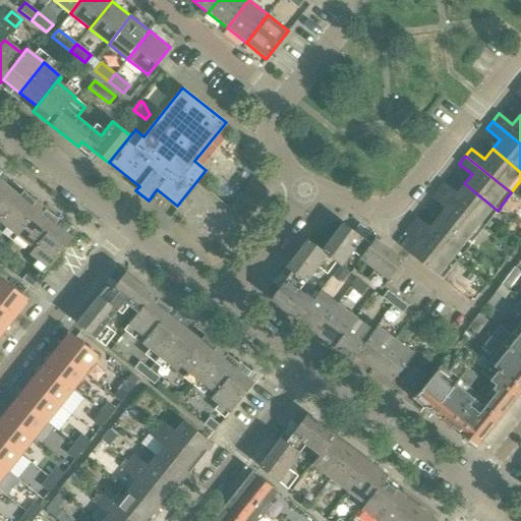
[(0,182),(0,217),(18,195),(1,181),(0,182)]
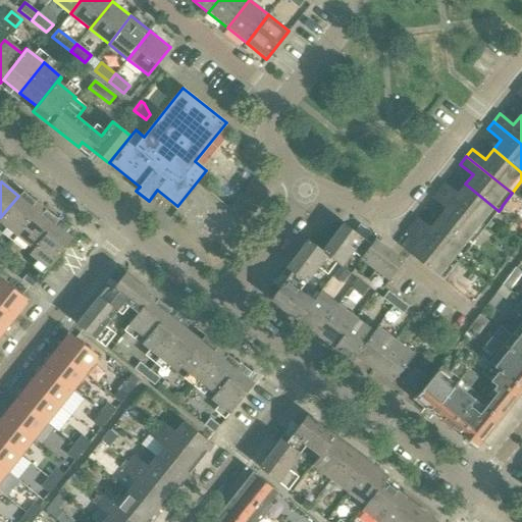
[(445,183),(438,191),(484,227),(496,214),(499,211),(465,184),(458,194),(445,183)]
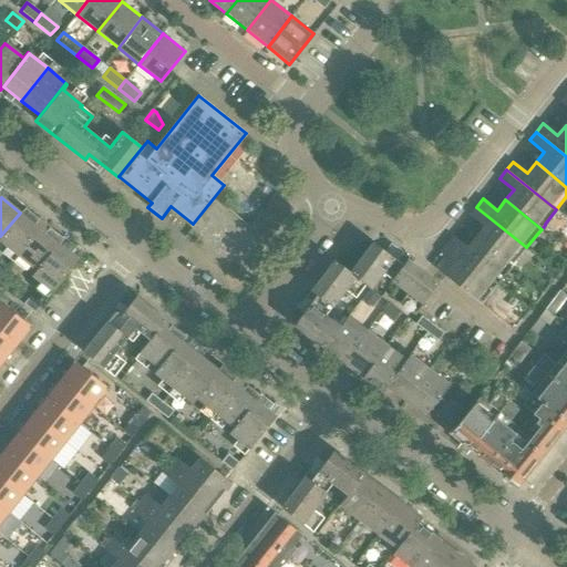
[(12,263),(18,256),(16,254),(41,222),(23,207),(20,213),(0,236),(0,240),(7,247),(1,254),(12,263)]
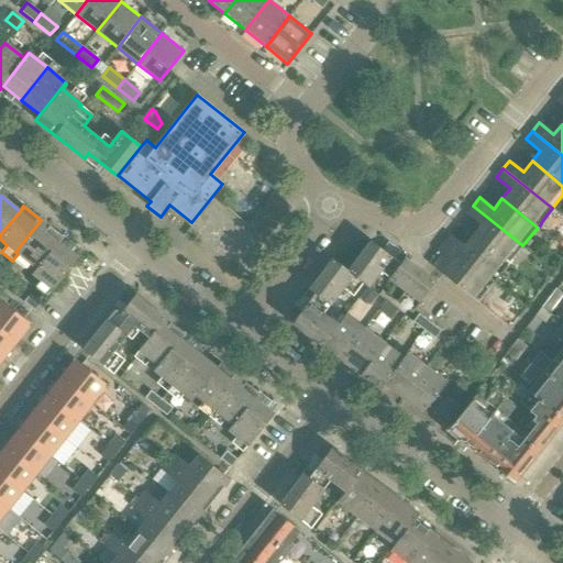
[(481,225),(472,236),(508,265),(511,260),(522,245),(473,206),(466,213),(481,225)]
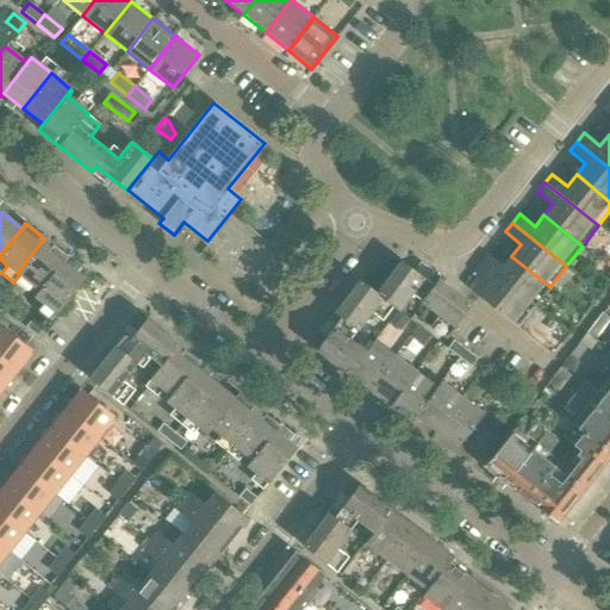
[(17,273),(19,275),(39,290),(63,262),(68,256),(44,238),(17,273)]
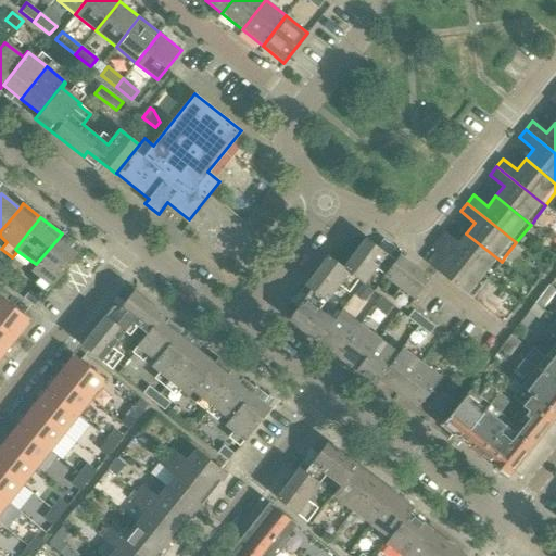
[(444,231),(438,240),(487,279),(498,265),(502,262),(466,234),(458,243),(444,231)]
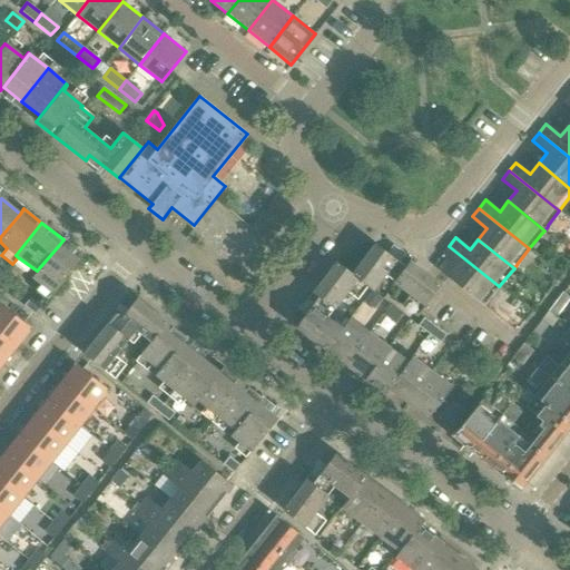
[(375,244),(353,274),(366,286),(371,290),(372,291),(384,274),(394,282),(410,259),(397,251),(399,248),(393,244),(386,253),(375,244)]
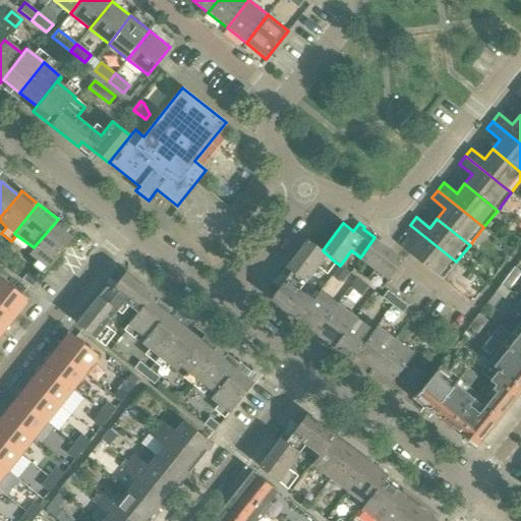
[(54,224),(34,247),(30,252),(48,268),(71,238),(54,224)]
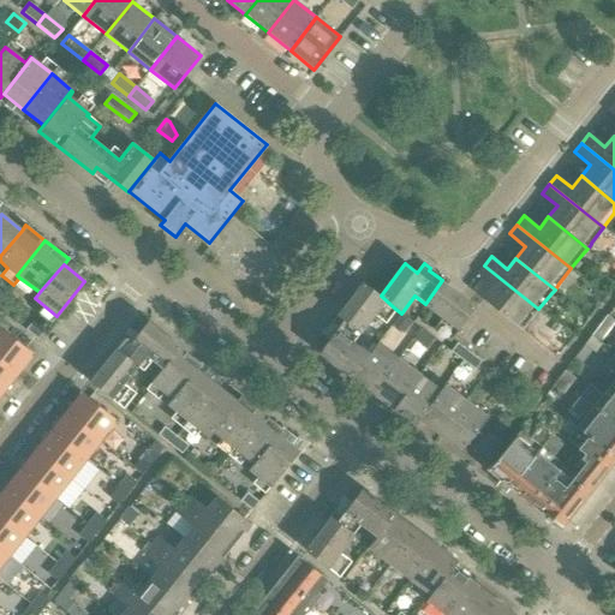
[(538,309),(484,266),(477,274),(493,287),(483,299),(523,330),(526,324),(538,309)]
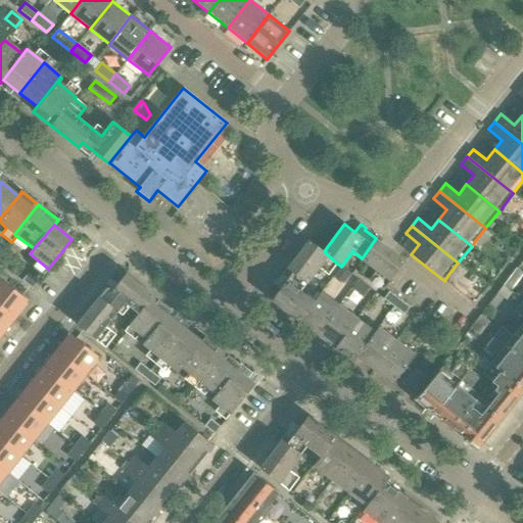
[(377,239),(376,238),(362,258),(377,270),(370,280),(382,289),(403,260),(376,240),(377,239)]
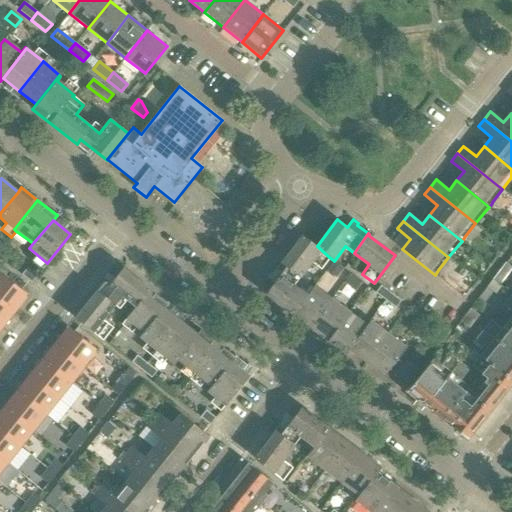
[(265,294),(293,314),(314,286),(307,295),(293,285),(299,278),(303,272),(311,261),(321,268),(329,257),(317,246),(302,235),(280,263),(285,267),(265,294)]
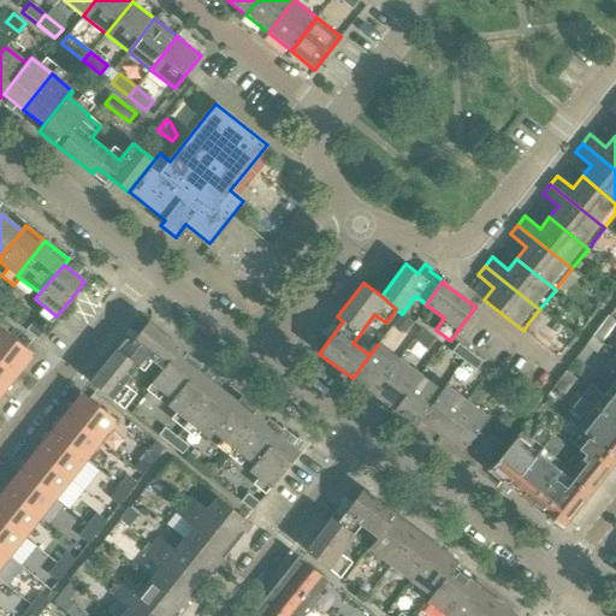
[(406,333),(414,323),(402,314),(401,313),(392,325),(406,333)]
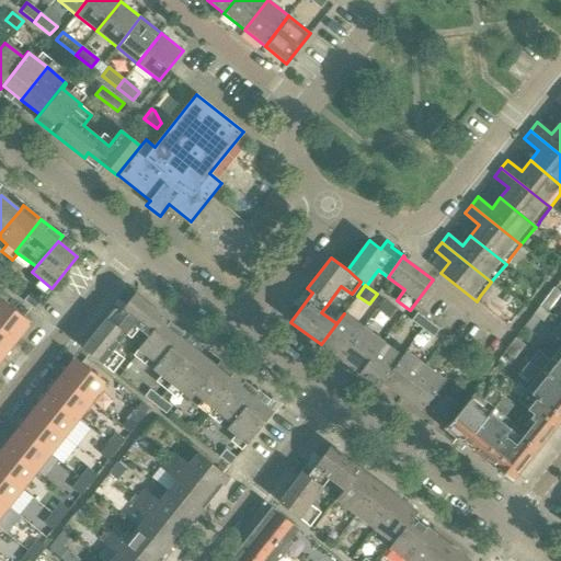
[(551,292),(540,306),(549,312),(560,297),(560,294),(554,289),(551,293),(551,292)]
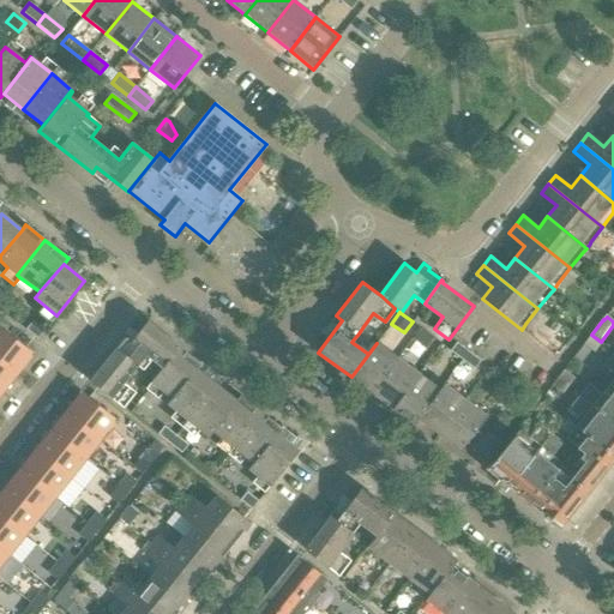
[(35,337),(36,338),(37,338),(44,331),(32,320),(25,329),(35,337)]
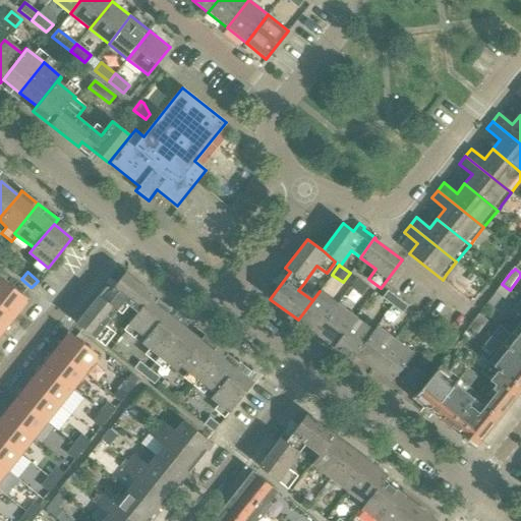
[(124,301),(137,311),(152,293),(124,273),(104,299),(99,295),(76,324),(83,329),(105,346),(115,333),(106,326),(124,301)]
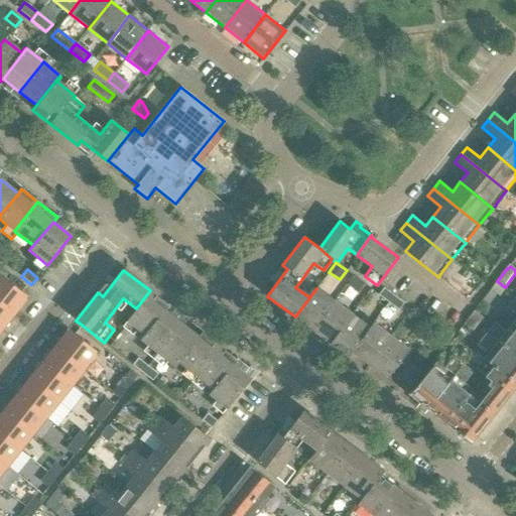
[(0,275),(0,302),(15,315),(29,298),(22,293),(0,275)]
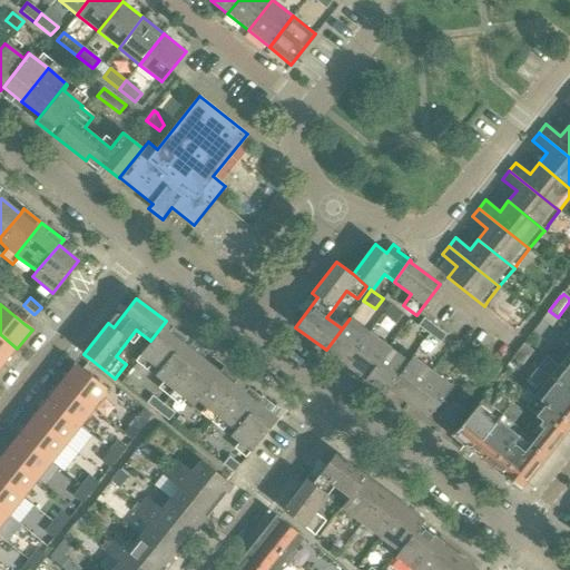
[(402,314),(390,305),(383,315),(394,324),(402,314)]
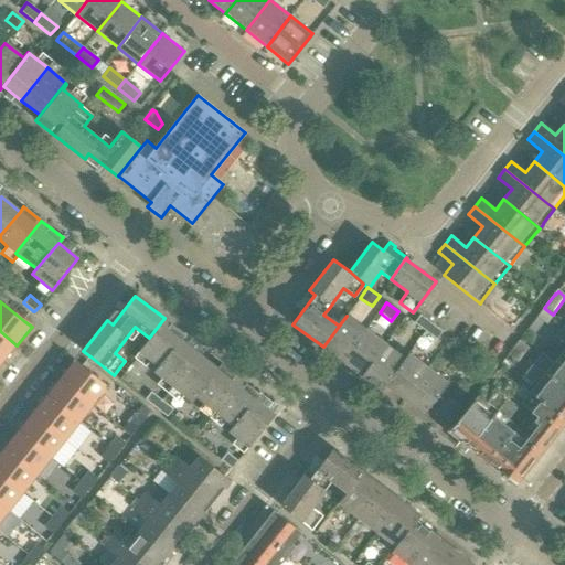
[(553,315),(544,308),(537,317),(547,324),(554,316),(553,315)]
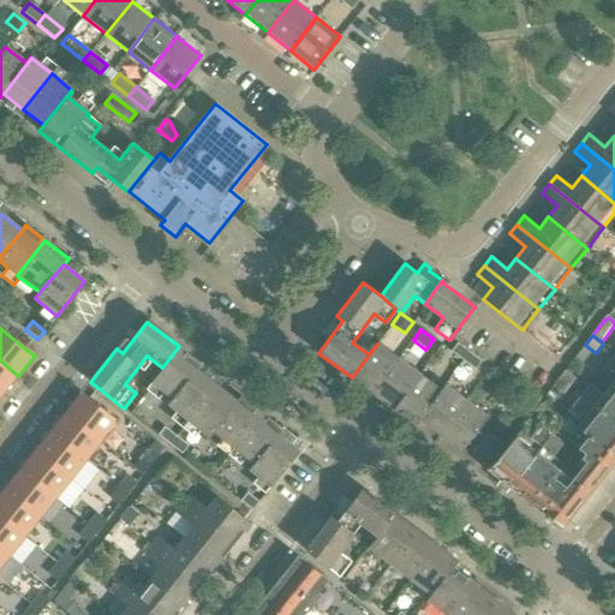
[(451,351),(463,360),(470,352),(458,342),(451,351)]
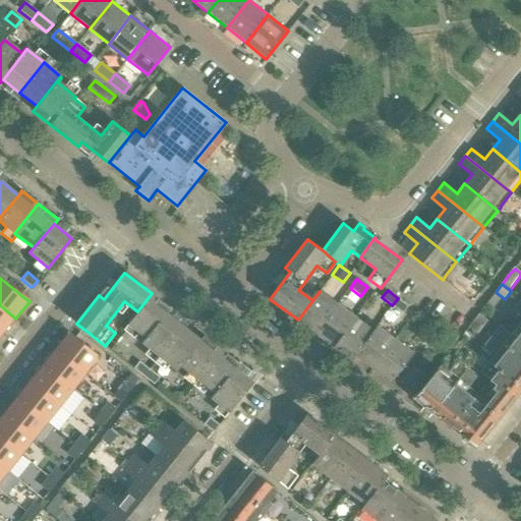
[(298,320),(315,333),(338,304),(320,291),(298,320)]
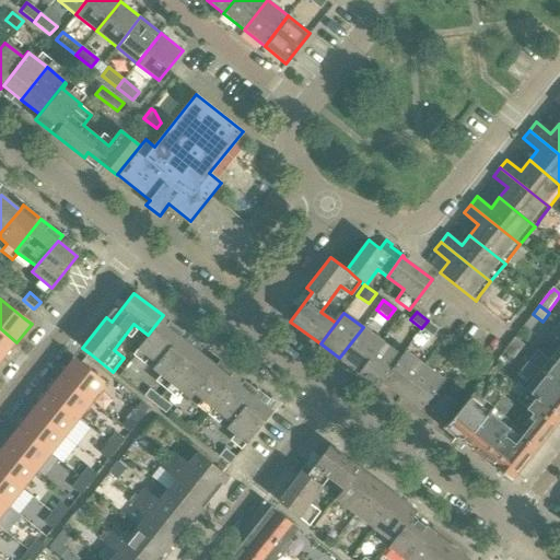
[(138,348),(156,363),(158,363),(178,337),(183,331),(163,315),(148,335),(148,336),(138,348)]
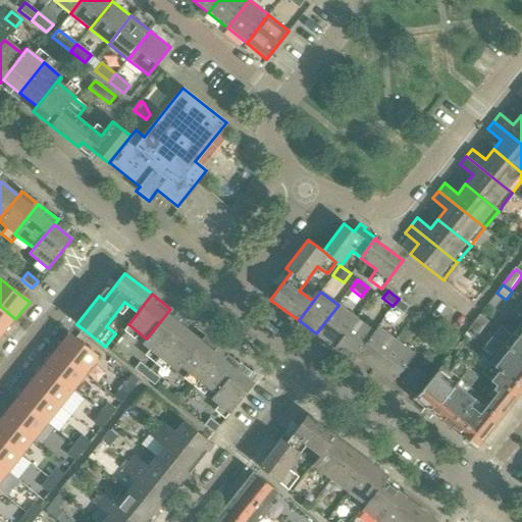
[(399,299),(393,306),(403,313),(409,306),(399,299)]
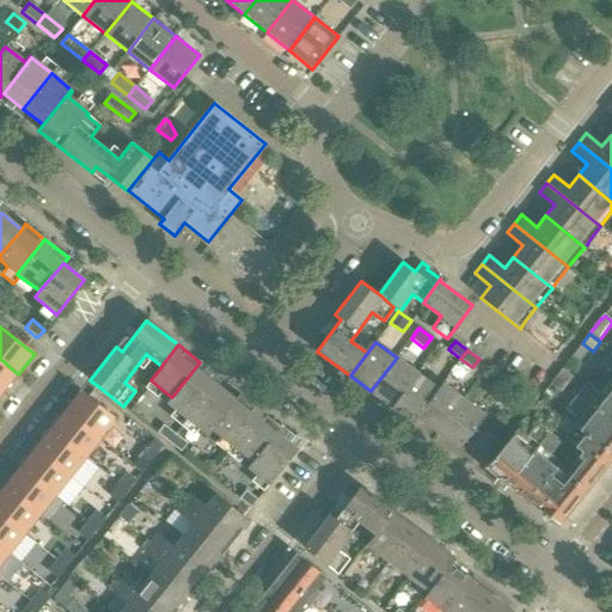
[(611,372),(611,353),(601,363),(611,372)]
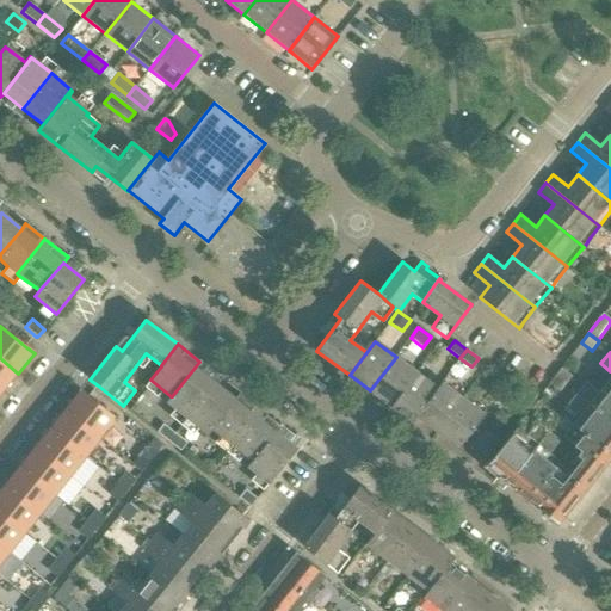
[(370,390),(389,405),(415,371),(396,357),(370,390)]
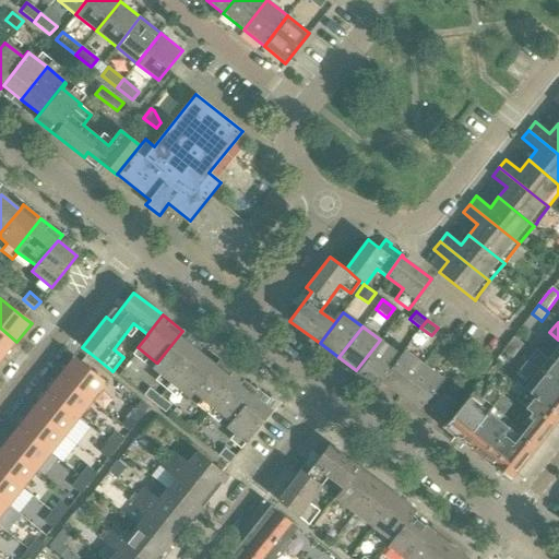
[(0,328),(0,356),(2,359),(16,342),(0,328)]
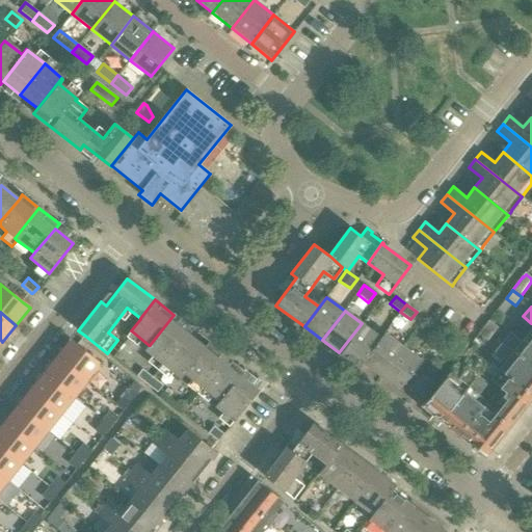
[(145,350),(162,363),(186,333),(169,320),(150,345),(149,345),(145,350)]
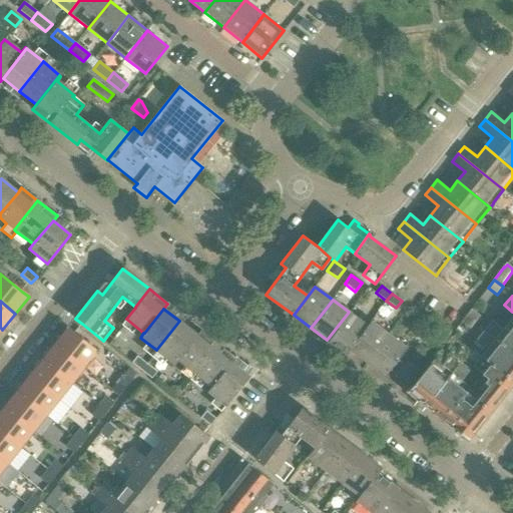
[(471,310),(466,317),(474,323),(480,317),(477,315),(471,310)]
